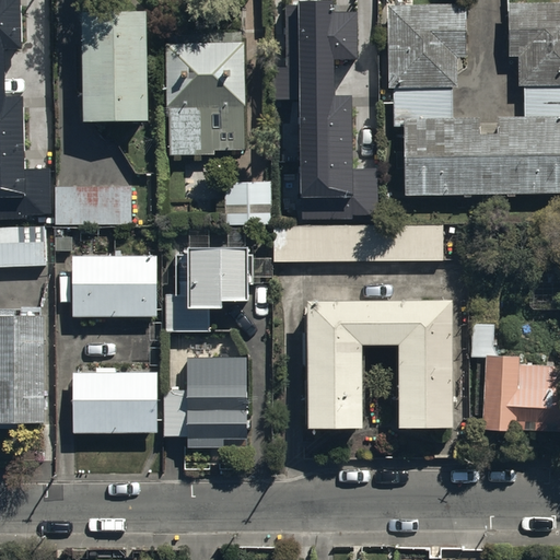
[(21,0),(0,0),(0,218),(51,217),(49,170),(24,170),(22,97),(4,97),(3,48),(23,48),(21,0)]
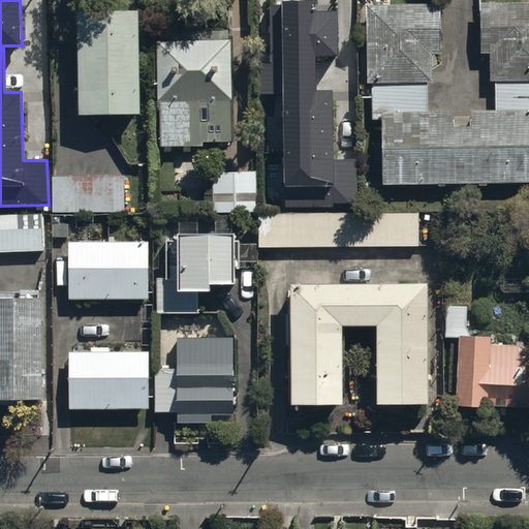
[(271,62),(257,62),(257,91),(281,91),(282,204),(332,203),(332,198),(355,198),(355,154),(333,155),(332,87),(316,87),(316,57),(336,57),(336,9),(313,9),(313,0),(280,0),(280,4),(270,4),(271,62)]
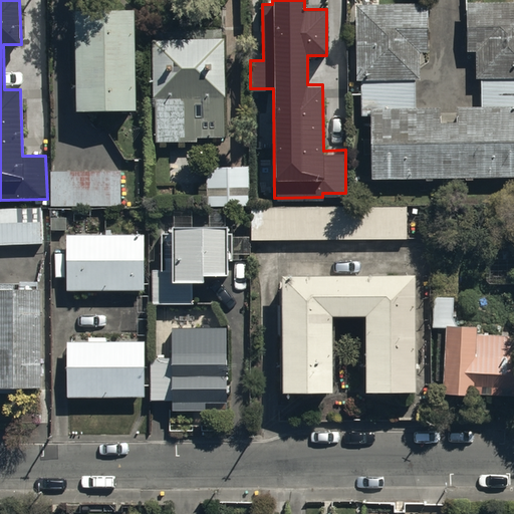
[(426,2),(355,2),(356,79),(359,79),(360,116),(369,115),(369,176),(513,174),(513,0),(465,1),(466,50),(475,50),(475,76),(480,76),(480,104),(416,105),(416,78),(420,78),(420,49),(427,49),(426,2)]
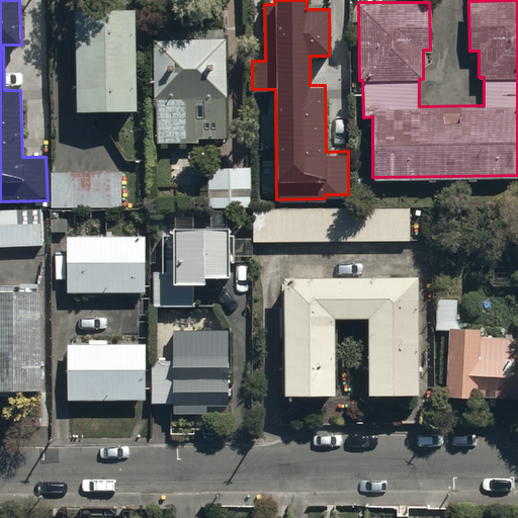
[(135,7),(75,7),(75,109),(136,108),(135,7)]
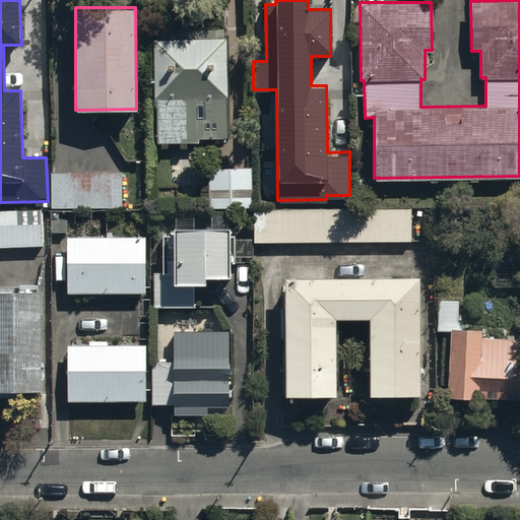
[(153,36),(156,141),(198,141),(198,135),(226,135),(226,36),(153,36)]
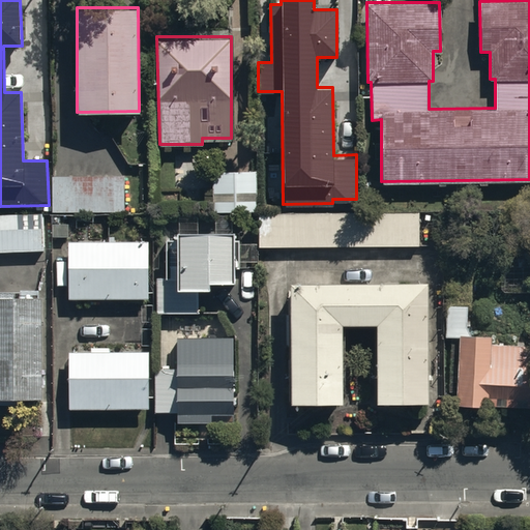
[(257,170),(213,170),(213,212),(257,212),(257,170)]
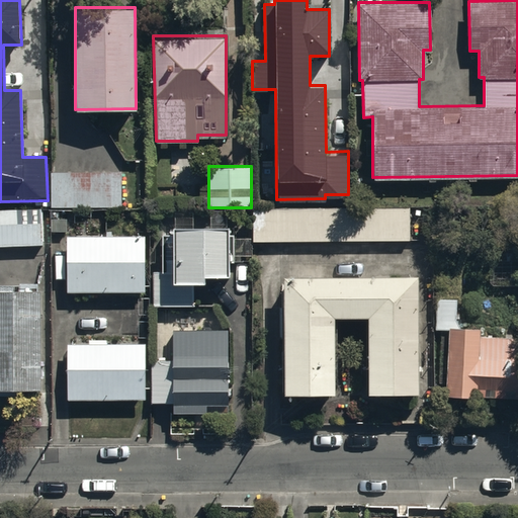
[(121,170),(52,171),(52,207),(122,206),(121,170)]
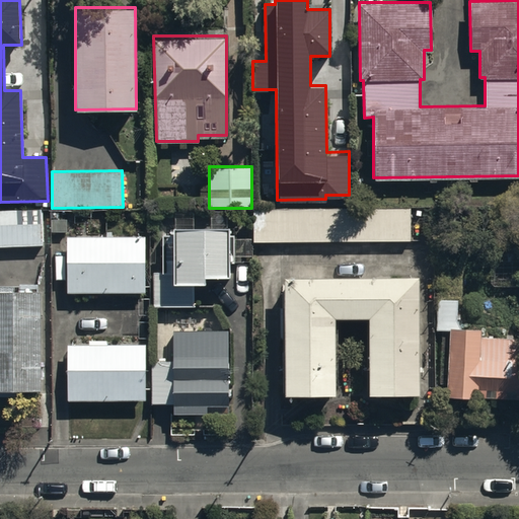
[(410,240),(410,207),(253,208),(253,242),(410,240)]
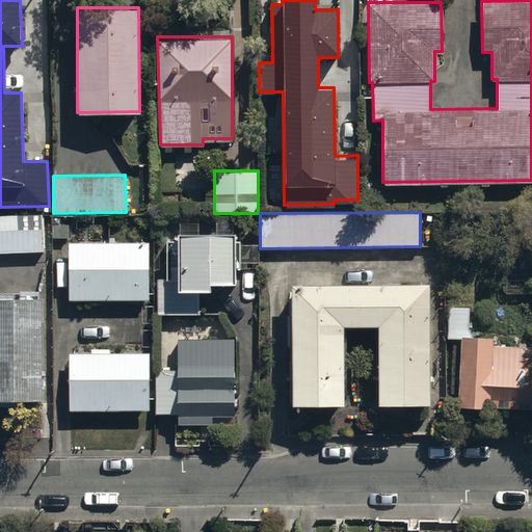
[(0,253),(45,251),(44,217),(0,218),(0,253)]
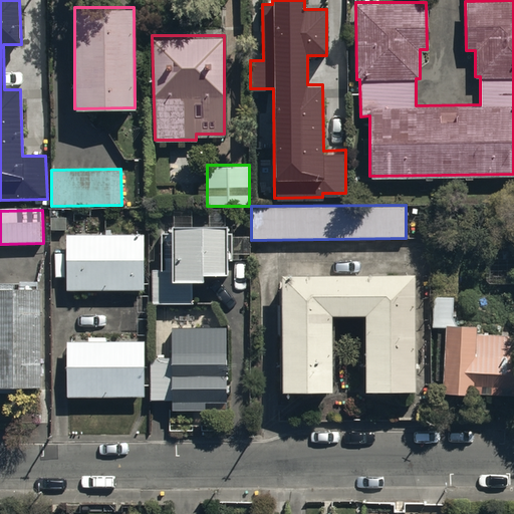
[(225,270),(225,221),(171,222),(171,229),(160,229),(160,268),(152,268),(152,303),(191,303),(191,276),(203,276),(203,270),(225,270)]
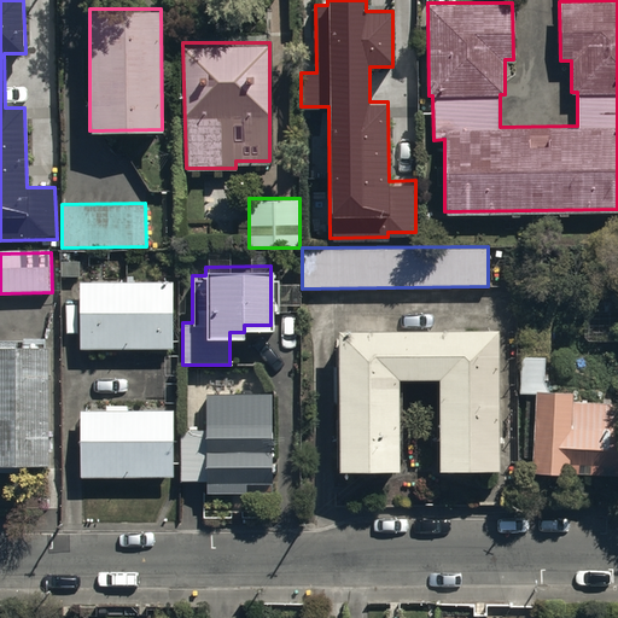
[(172,281),(80,281),(80,347),(172,347),(172,281)]
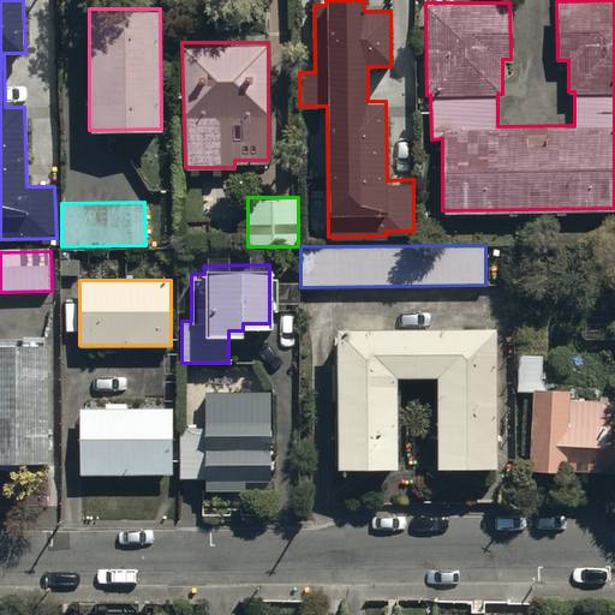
[(435,464),(495,464),(494,324),(362,324),(336,324),(338,463),(396,463),(396,374),(435,374),(435,464)]
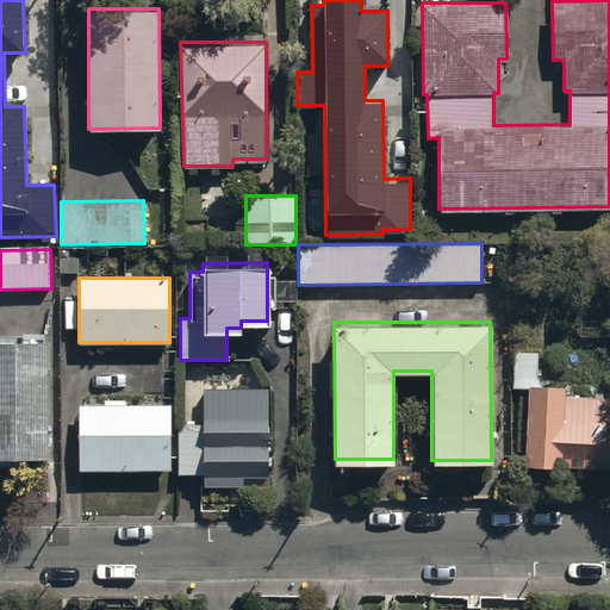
[(0,455),(47,456),(48,340),(0,338),(0,455)]
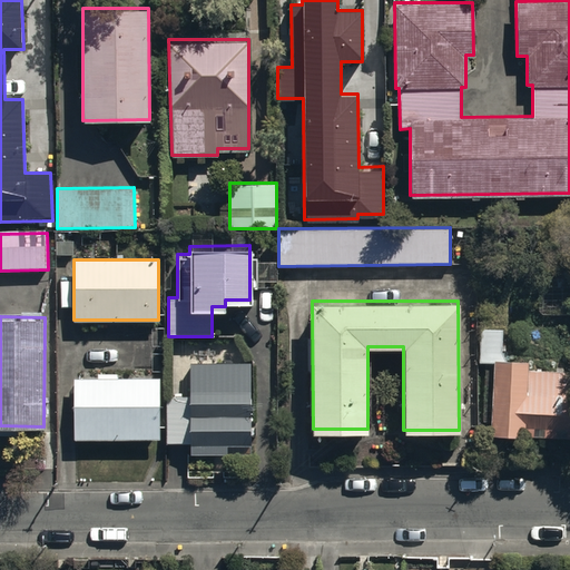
[(528,361),(491,359),(488,433),(569,436),(569,372),(528,371),(528,361)]
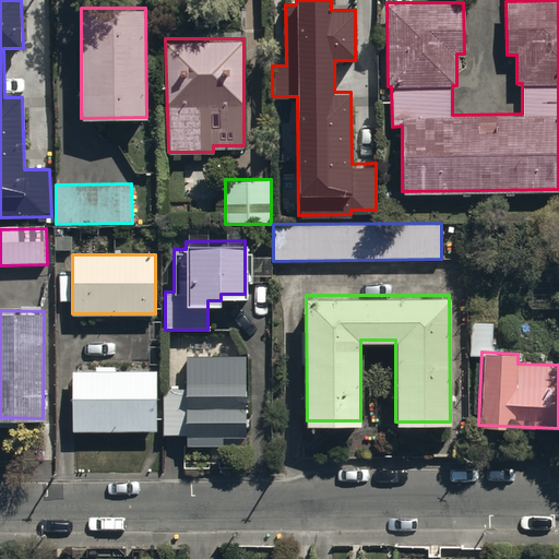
[(247,443),(245,353),(186,354),(187,388),(163,388),(164,433),(186,433),(186,444),(247,443)]
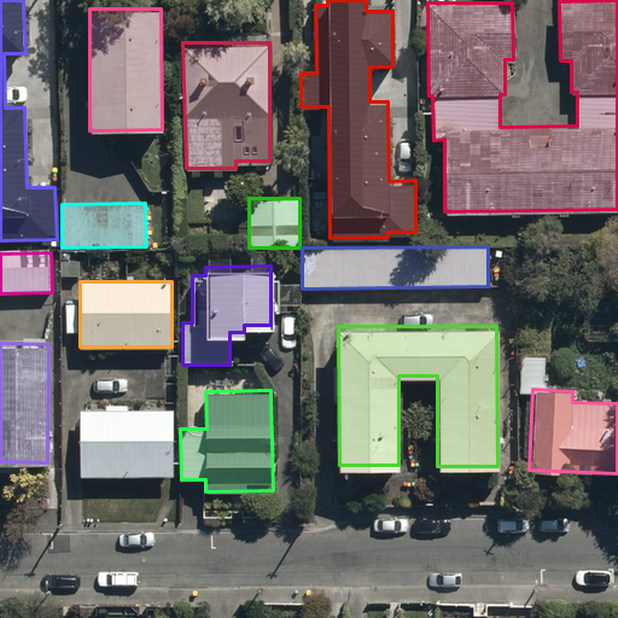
[(173,473),(173,407),(80,408),(81,474),(173,473)]
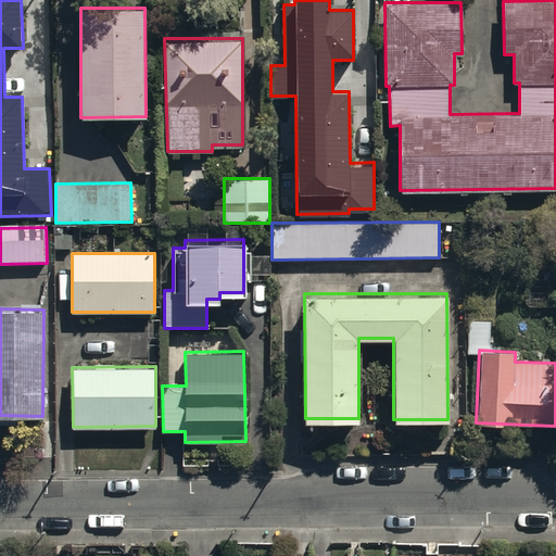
All buildings are outlined.
